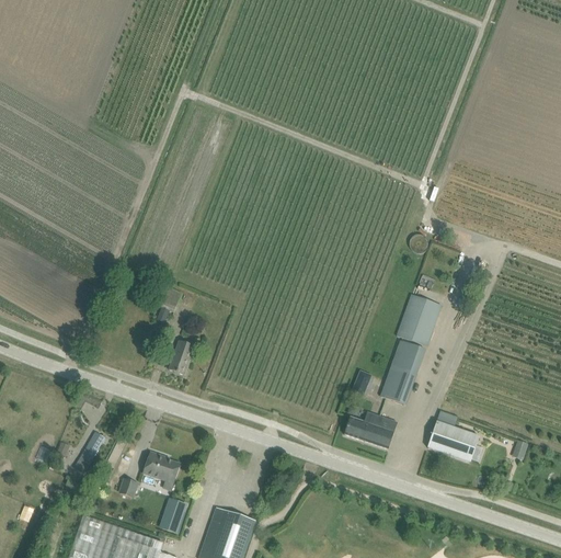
[(151,300),(173,310),(182,292),(159,282),(151,300)]
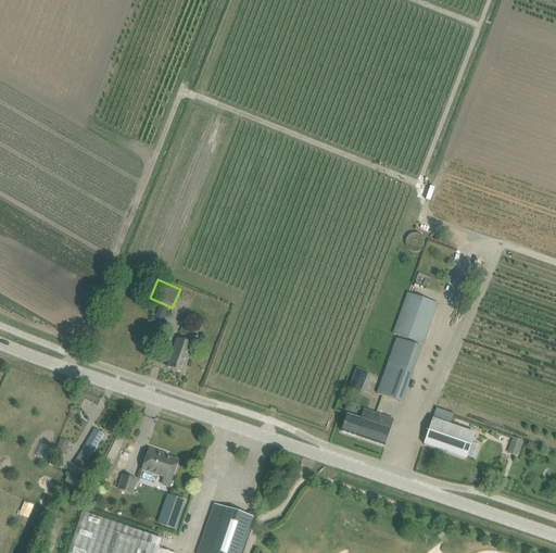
[(408,288),(393,329),(424,340),(438,299),(408,288)]
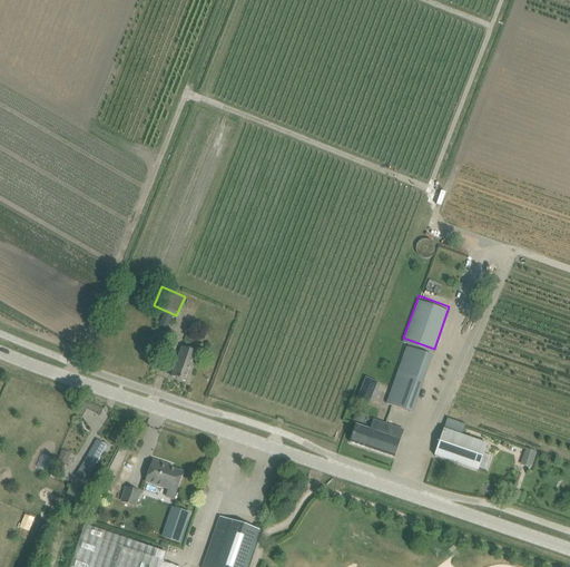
[(182,344),(172,374),(187,380),(197,350),(182,344)]
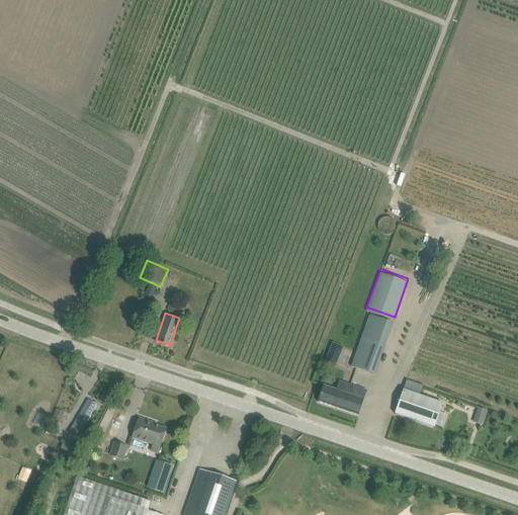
[(384,344),(393,321),(369,313),(351,364),(374,372),(384,344)]
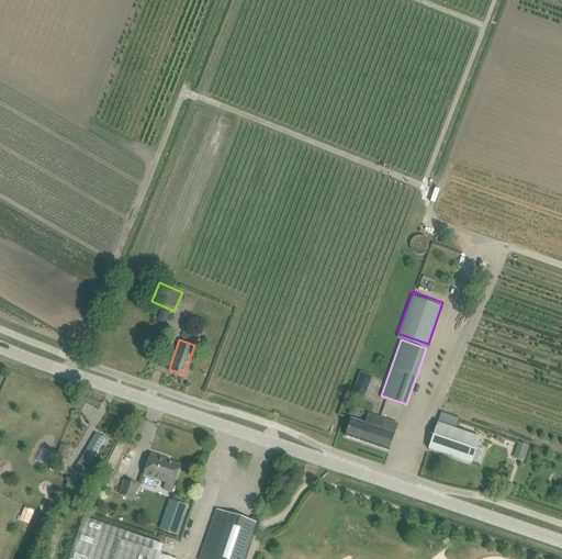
[(359,375),(353,389),(364,393),(370,379),(359,375)]
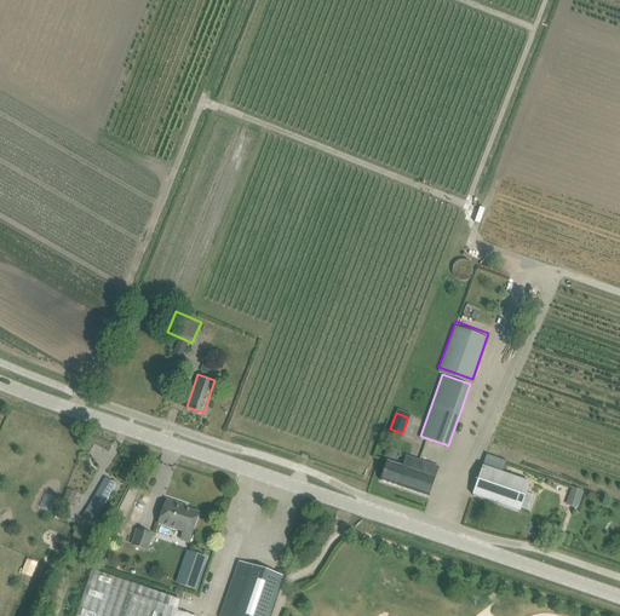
[(386,459),(380,478),(400,484),(429,494),(438,465),(406,454),(402,465),(397,462),(399,460),(396,459),(395,461),(386,459)]
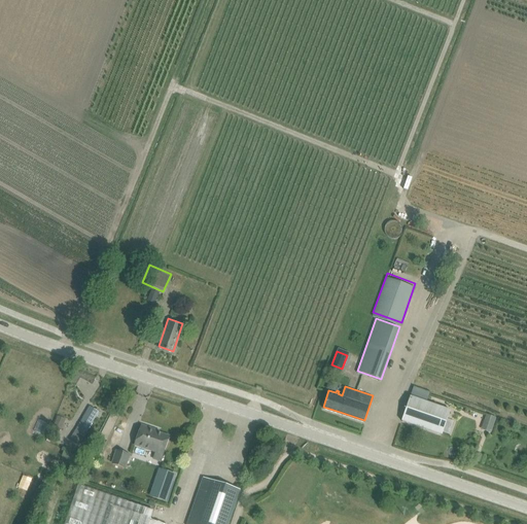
[(405,409),(401,419),(425,427),(442,432),(450,409),(433,403),(411,394),(405,409)]
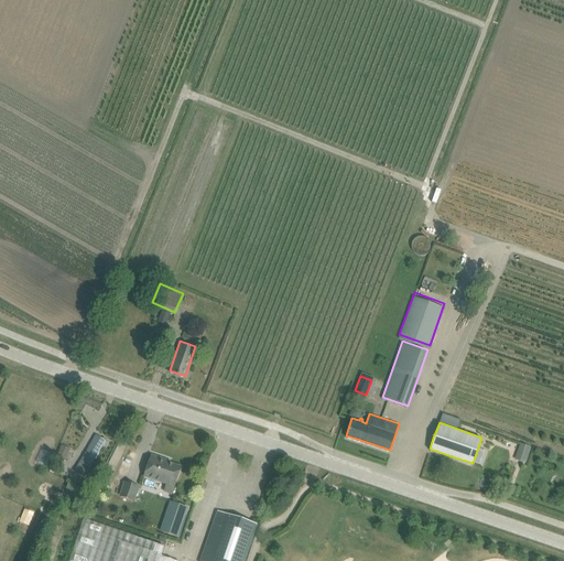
[(79,460),(74,470),(84,475),(87,470),(104,441),(107,443),(109,440),(105,438),(106,437),(104,435),(102,437),(96,432),(79,460)]
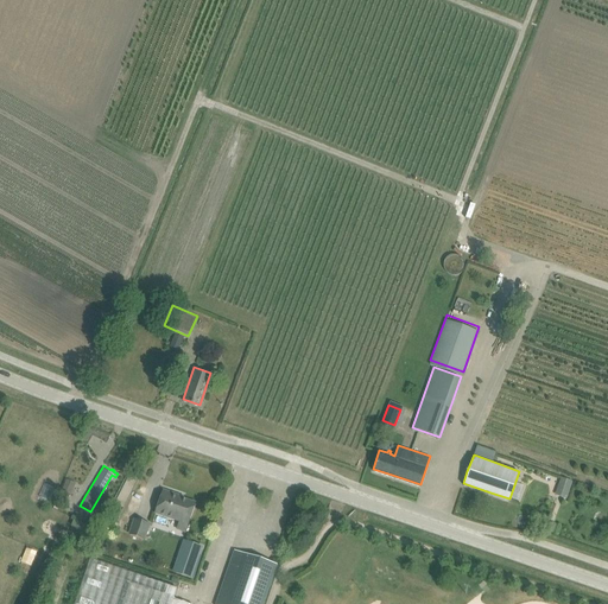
[(561,474),(557,481),(570,485),(572,478),(561,474)]
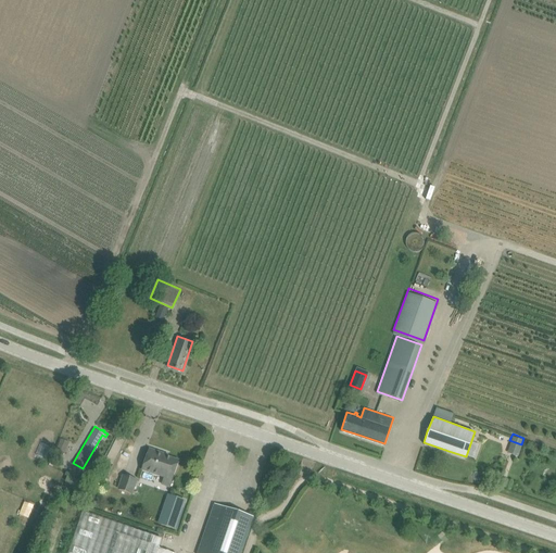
[(62,437),(58,449),(64,451),(68,440),(62,437)]
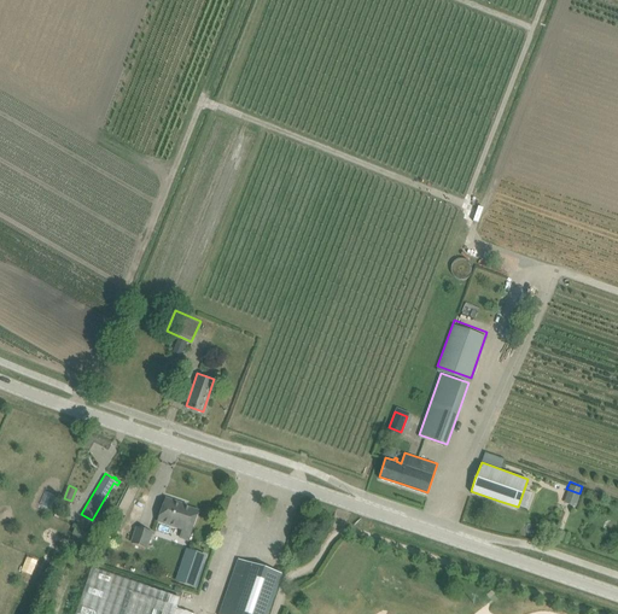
[(165,496),(157,520),(182,528),(180,537),(187,539),(198,509),(179,502),(179,501),(165,496)]
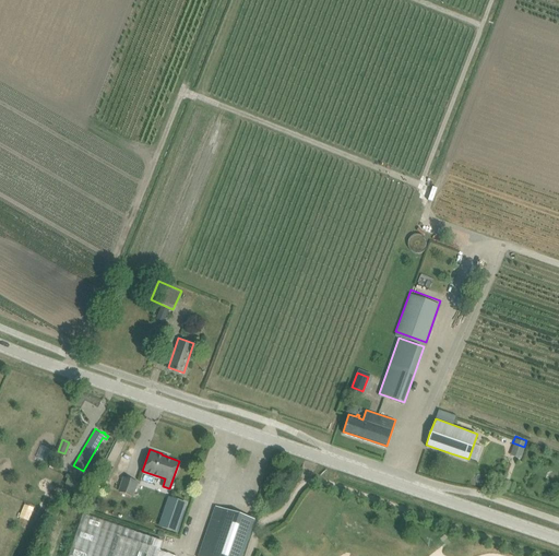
[(107,475),(95,470),(93,475),(87,473),(84,480),(102,487),(107,475)]
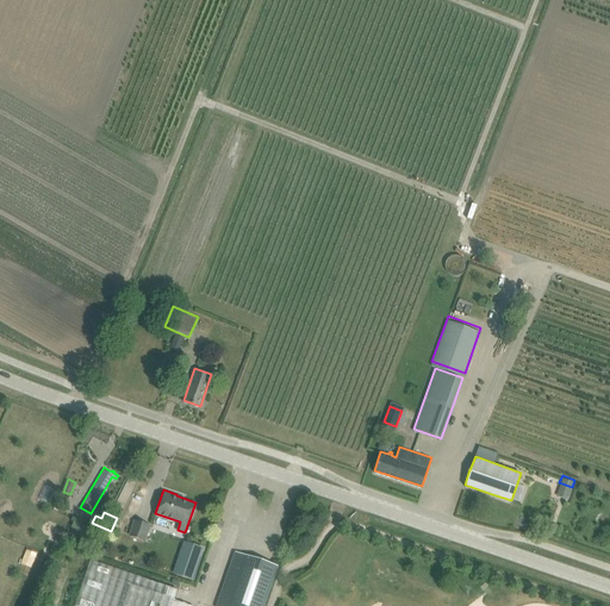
[(129,535),(144,539),(149,525),(135,520),(129,535)]
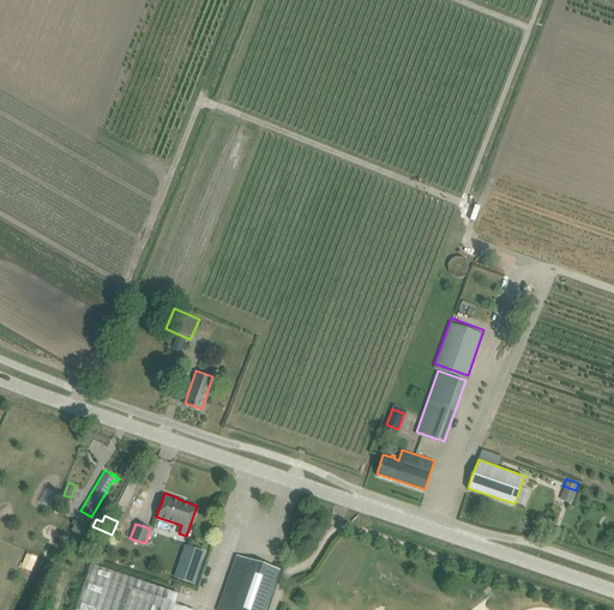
[(563,530),(551,525),(547,535),(559,539),(563,530)]
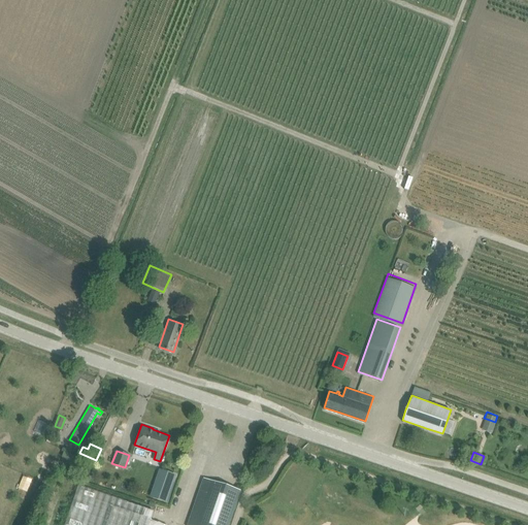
[(62,467),(74,470),(76,463),(75,463),(76,458),(68,456),(67,460),(65,459),(62,467)]
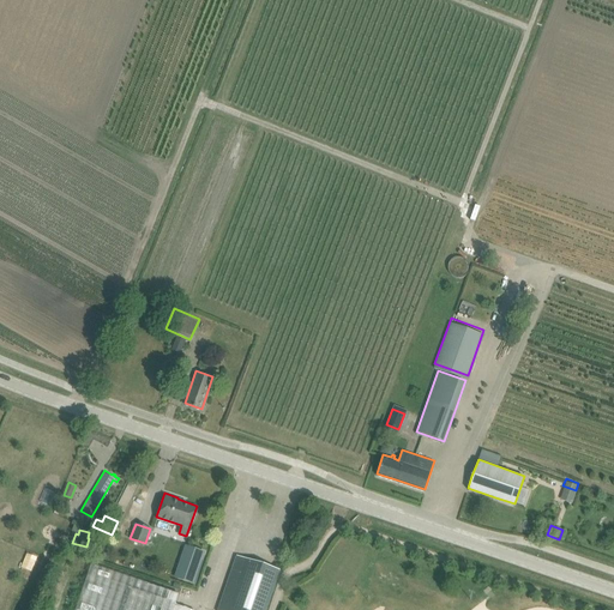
[(174,537),(169,551),(176,554),(181,539),(174,537)]
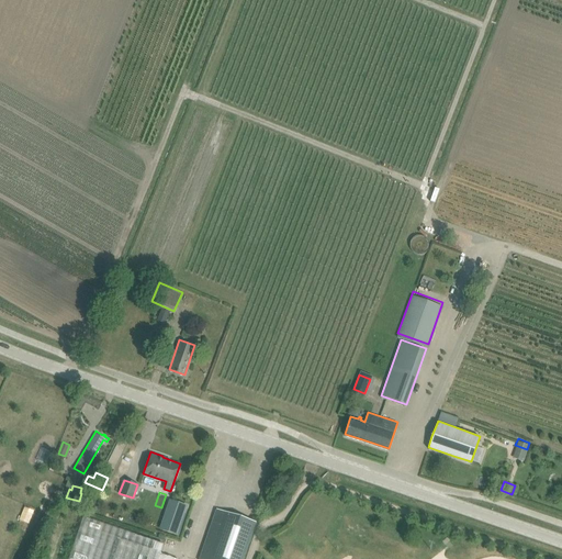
[(177,532),(186,504),(170,499),(160,526),(177,532)]
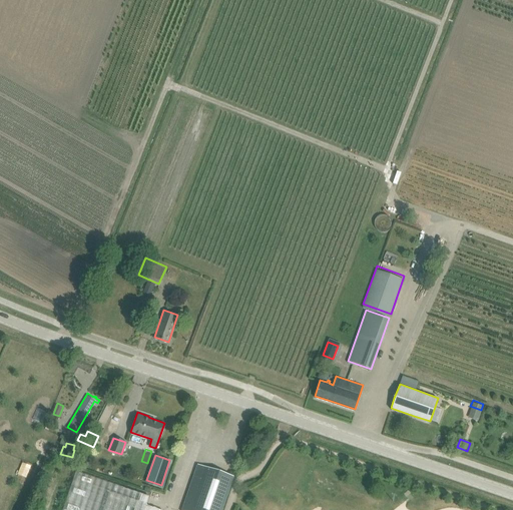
[(181,509),(221,509),(233,475),(197,462),(181,509)]
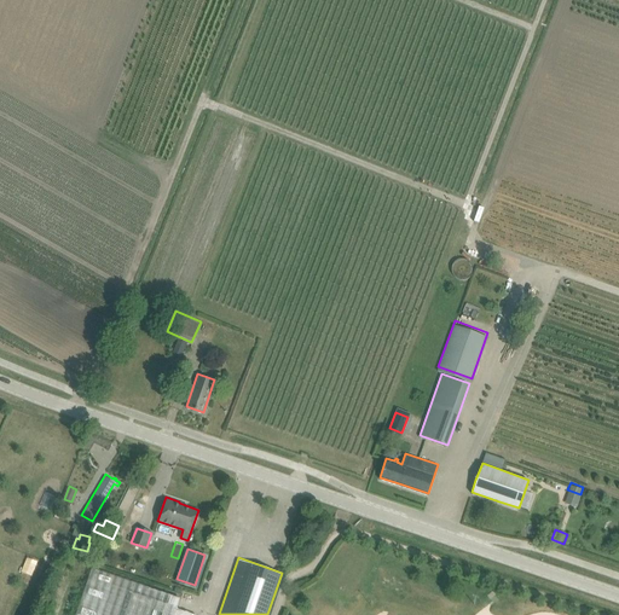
[(25,561),(22,570),(32,574),(35,566),(25,561)]
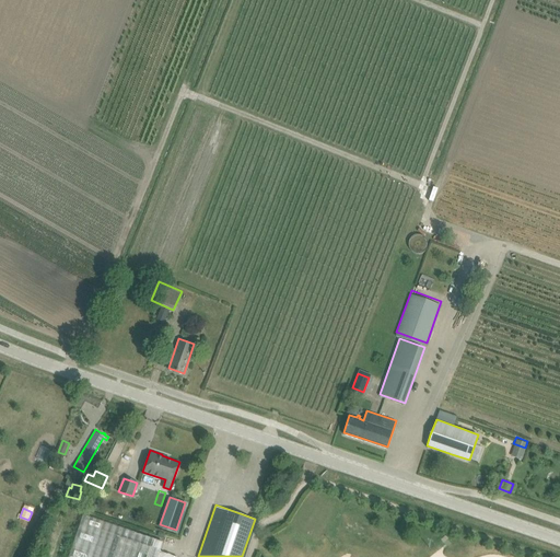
[(83,513),(68,556),(156,556),(160,549),(163,540),(83,513)]
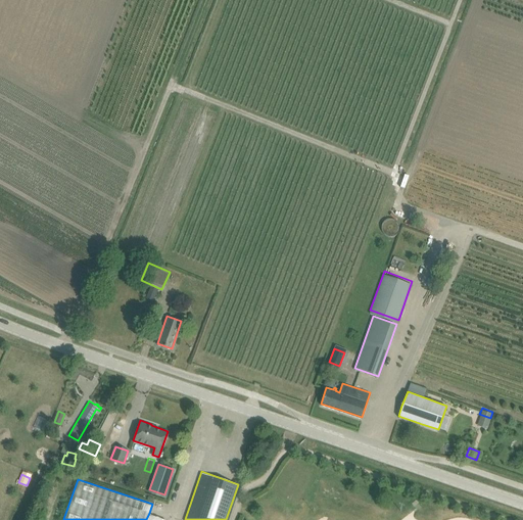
All buildings are outlined.
